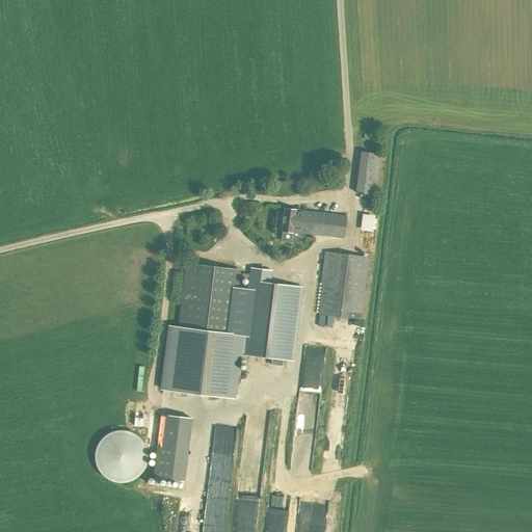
[(375,195),(380,154),(361,152),(355,193),(375,195)]
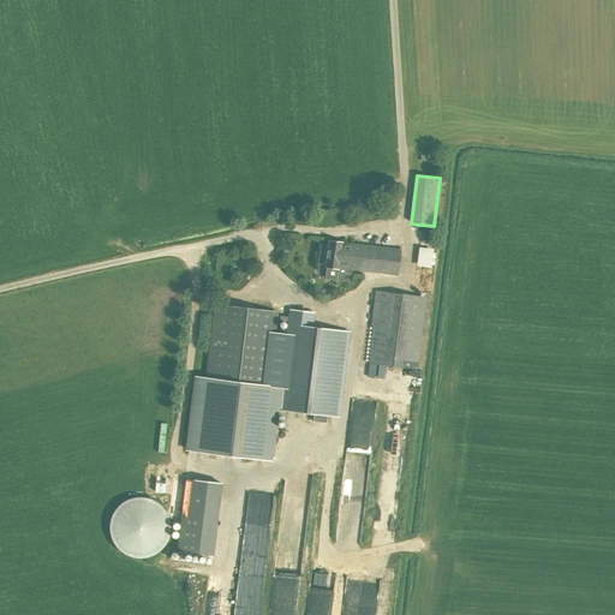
[(400,250),(329,240),(326,267),(327,267),(326,280),(336,282),(338,281),(351,282),(353,270),(396,276),(400,250)]
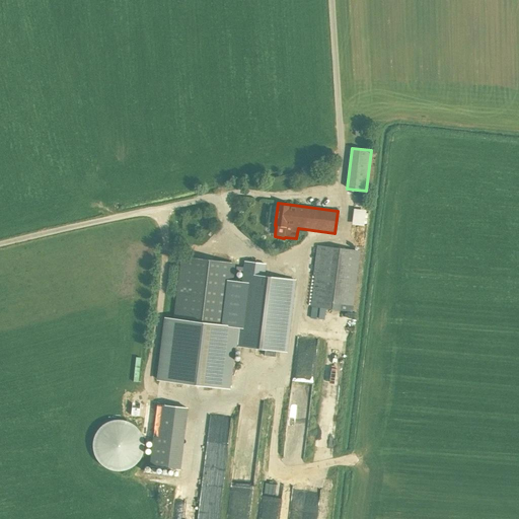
[(355,203),(352,223),(369,225),(372,205),(355,203)]
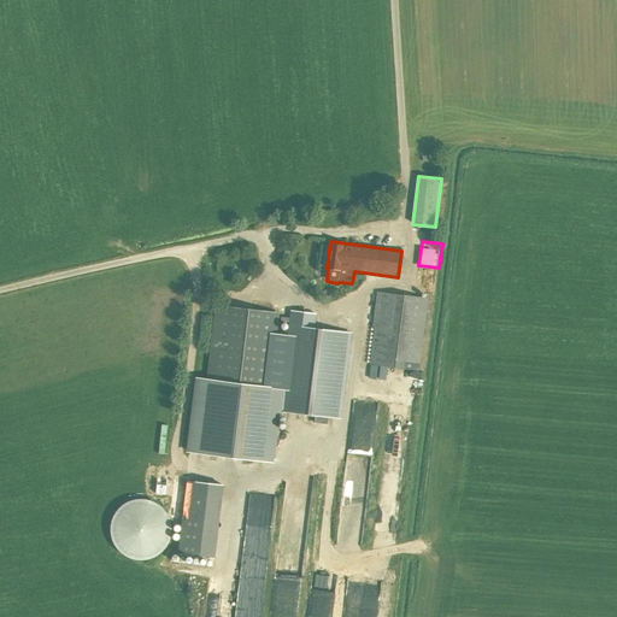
[(419,370),(428,298),(376,292),(372,328),(374,328),(370,365),(419,370)]
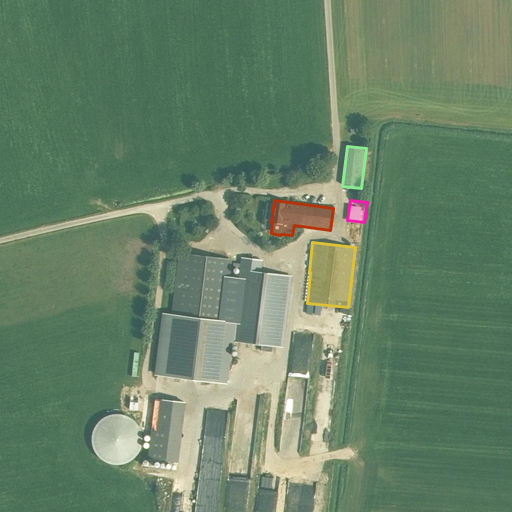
[(292,276),(261,272),(262,260),(240,257),(236,291),(227,290),(231,259),(180,253),(172,314),(162,313),(154,375),(227,384),(232,342),(283,348),(292,276)]
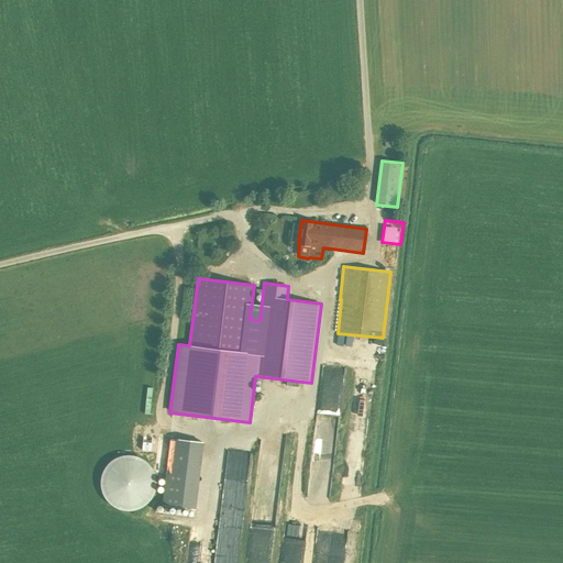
[(163,500),(196,504),(203,438),(170,434),(163,500)]
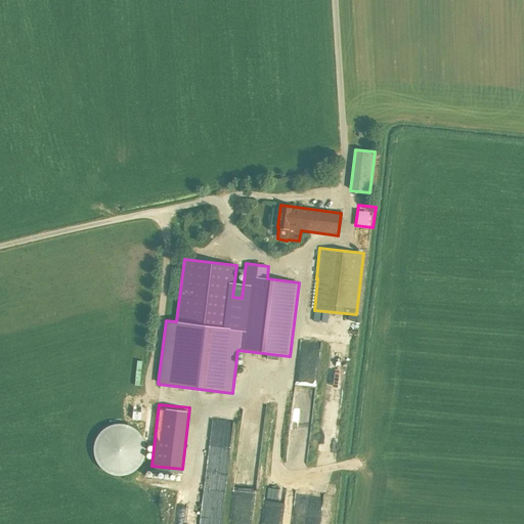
[(118,478),(123,477),(127,476),(131,475),(135,472),(138,469),(141,466),(143,462),(145,457),(145,452),(145,448),(145,443),(143,439),(141,435),(138,432),(135,429),(131,427),(127,425),(122,424),(118,424),(113,424),(108,426),(104,428),(100,431),(97,434),(95,438),(93,442),(92,446),(92,450),(92,455),(93,460),(95,464),(98,468),(101,471),(104,474),(108,476),(114,477),(118,478)]
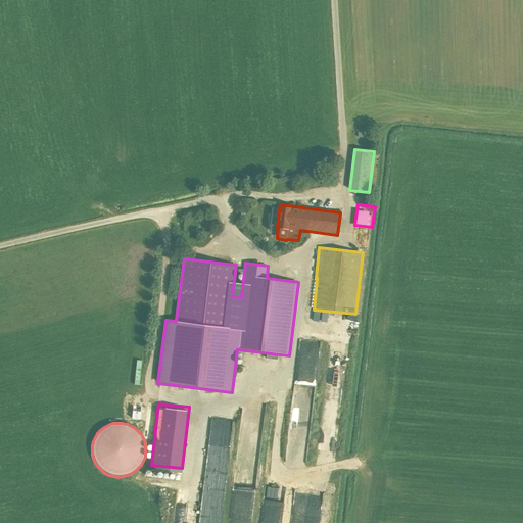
[(231,514),(231,522),(243,522),(244,514),(231,514)]
